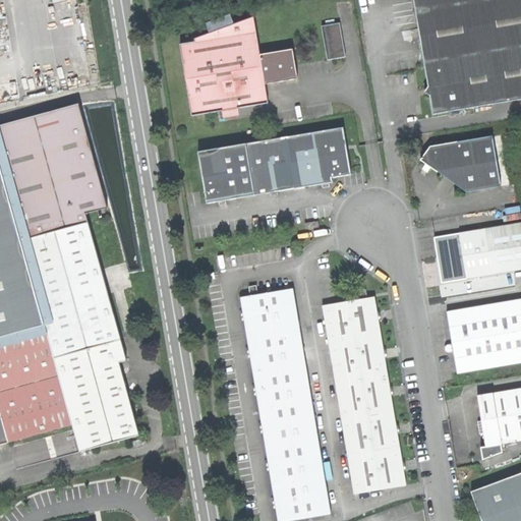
[(520,0),(415,0),(435,114),(461,110),(520,100),(520,0)]
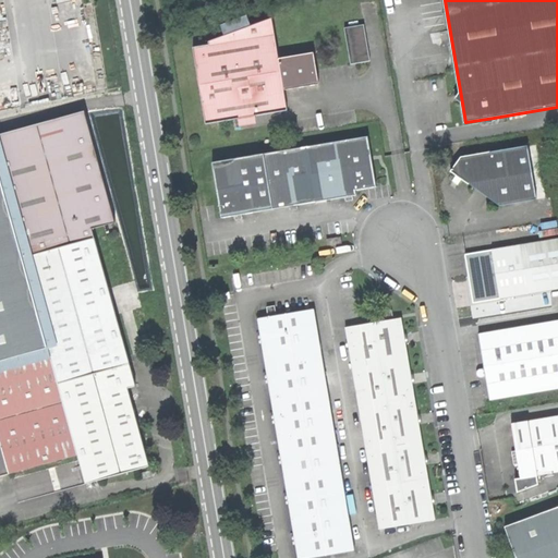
[(221,24),(225,35),(252,25),(249,14),(221,24)]
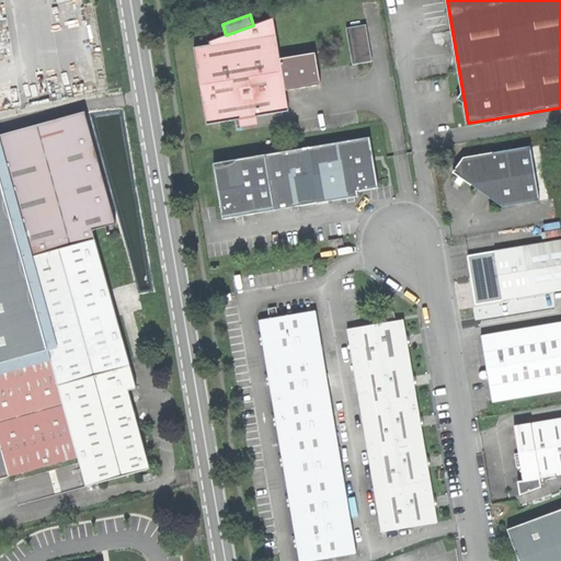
[(196,47),(207,123),(290,110),(286,89),(282,58),(275,18),(253,25),(226,35),(210,41),(212,44),(196,47)]
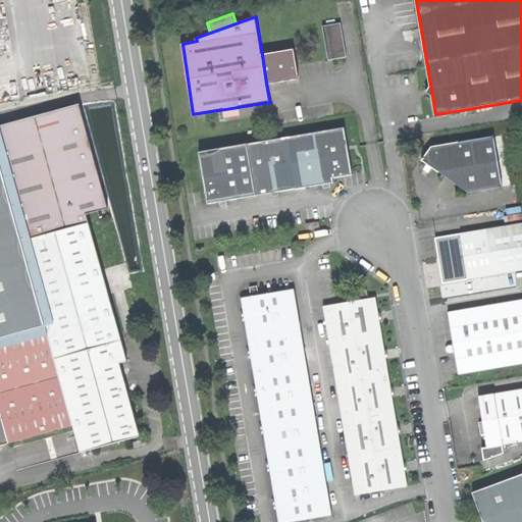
[(323,25),(329,60),(349,57),(343,22),(323,25)]
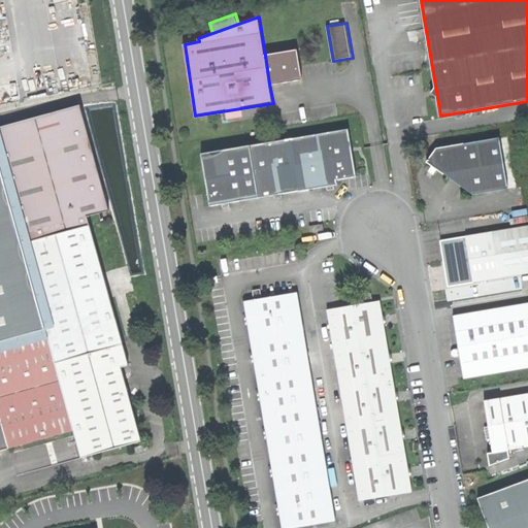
[(298,50),(265,55),(269,84),(286,81),(303,78),(298,50)]
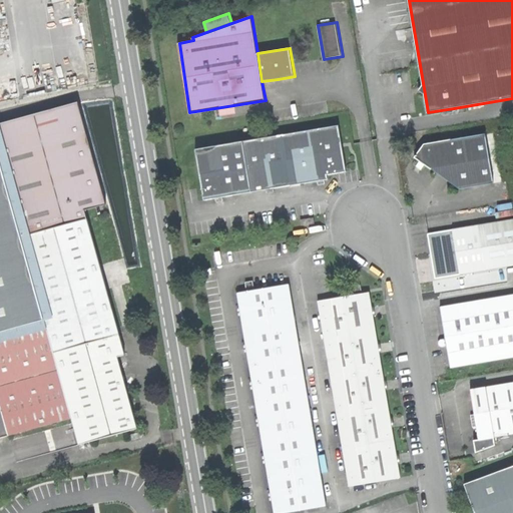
[(78,102),(0,123),(0,154),(22,236),(87,218),(85,210),(107,205),(78,102)]
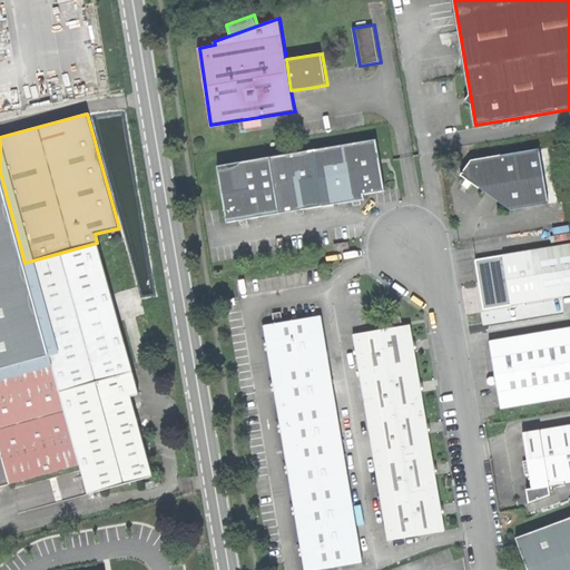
[(217,166),(226,223),(239,220),(247,219),(295,210),(304,209),(352,202),(360,200),(364,199),(364,195),(384,192),(376,139),(217,166)]
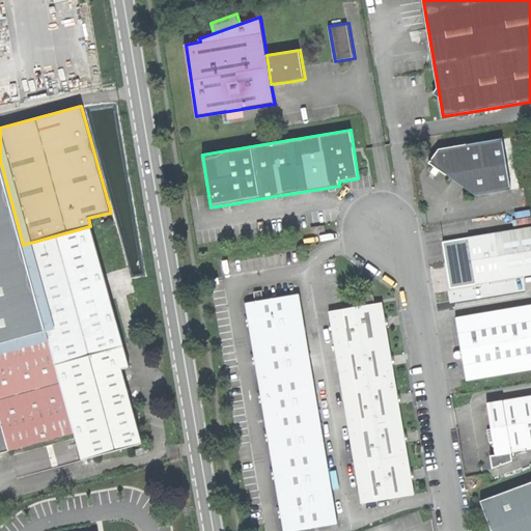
[(472,171),(476,196),(511,190),(503,140),(468,145),(472,171)]
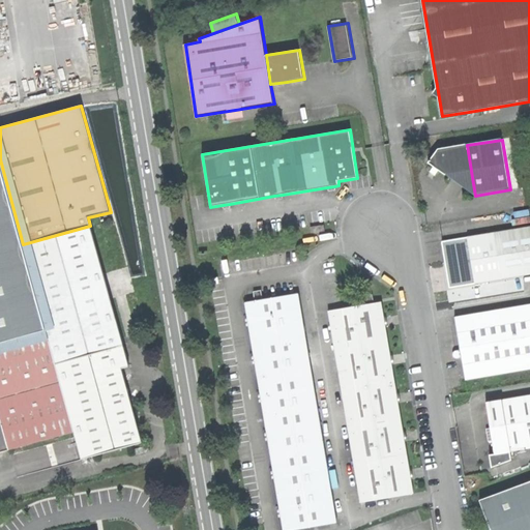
[(445,175),(471,171),(467,145),(438,150),(430,164),(445,175)]
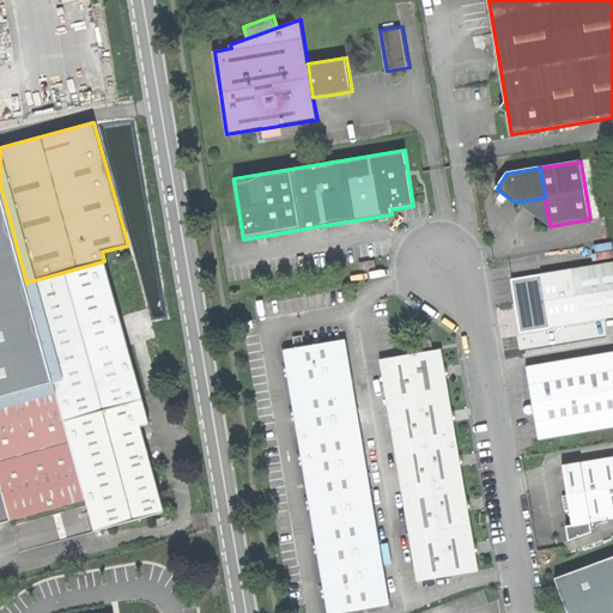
[(0,398),(55,383),(26,283),(0,184),(0,398)]
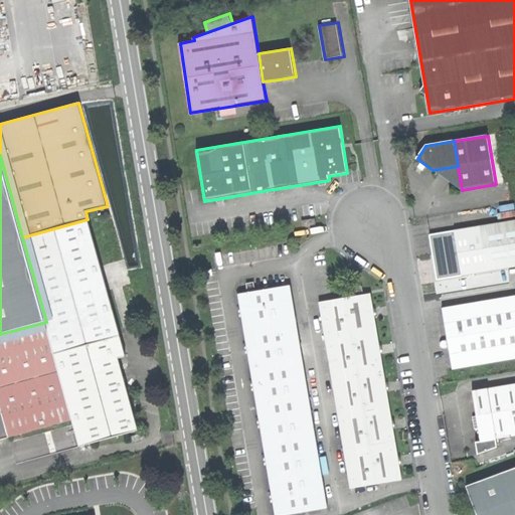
[(446,179),(462,190),(458,166),(433,170),(446,179)]
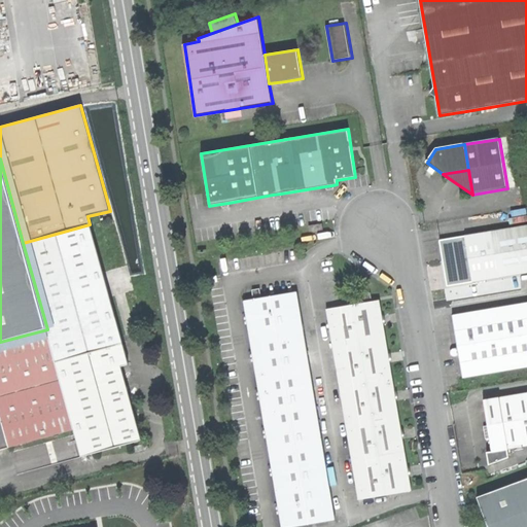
[(47,329),(0,342),(0,414),(9,447),(21,444),(27,442),(74,429),(81,457),(140,441),(120,366),(128,364),(90,224),(23,243),(47,329)]
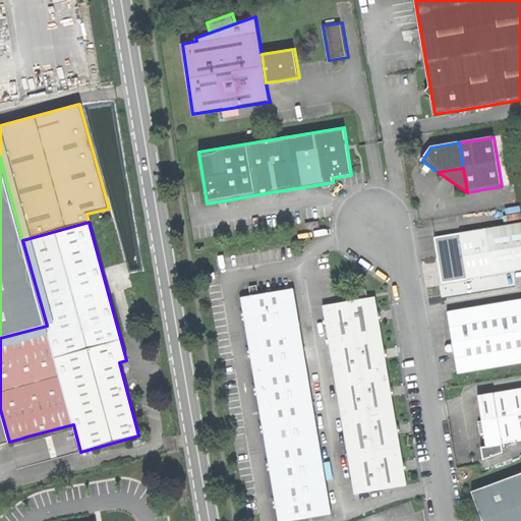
[(520,223),(486,229),(494,275),(520,270),(520,223)]
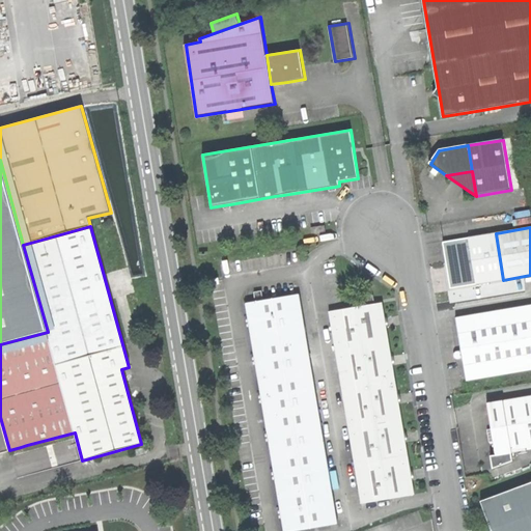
[(447,266),(450,289),(503,280),(496,233),(443,243),(447,266)]
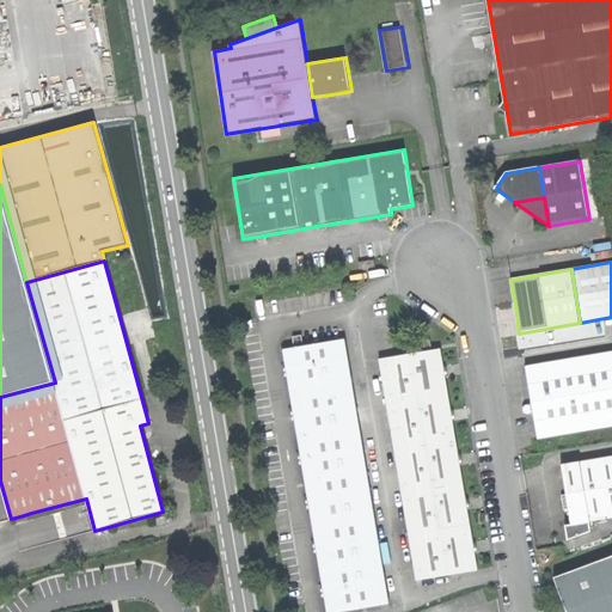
[(344,338),(283,349),(326,611),(337,611),(389,604),(367,473),(344,338)]
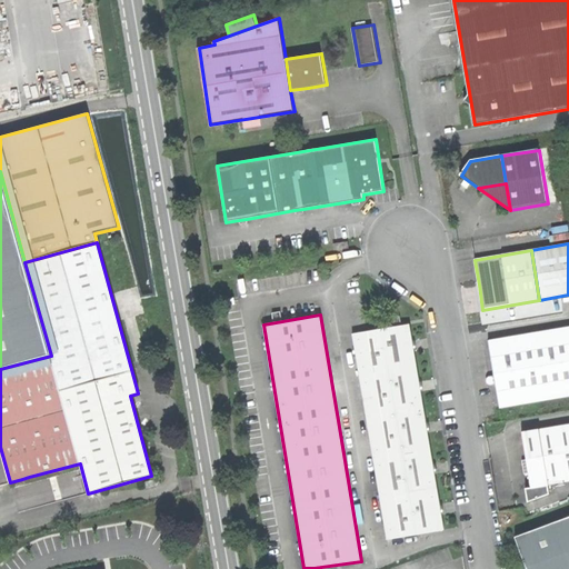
[(409,325),(352,335),(387,540),(443,530),(426,426),(409,325)]
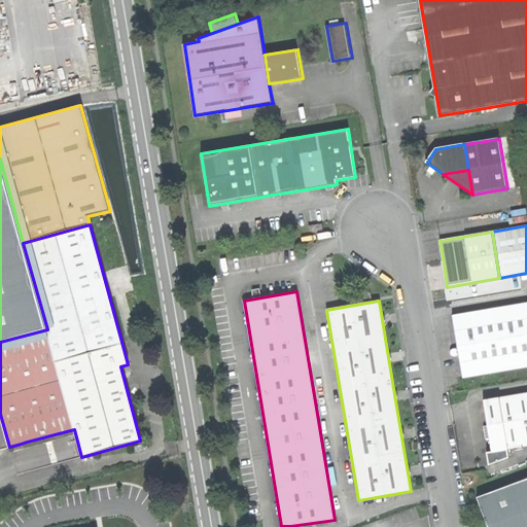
[(457,348),(462,378),(526,366),(526,303),(452,316),(457,348)]
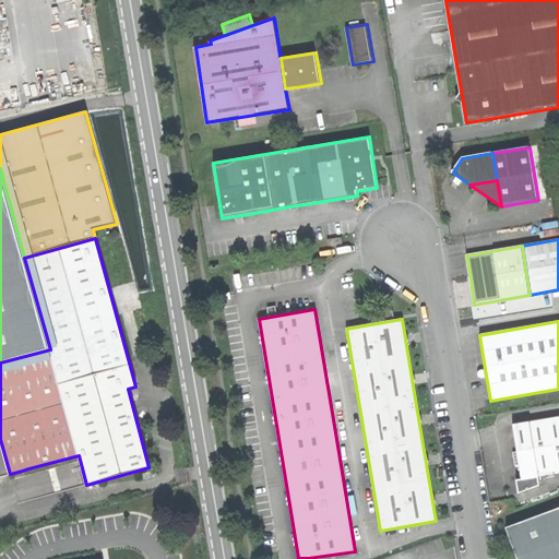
[(519,466),(521,479),(538,477),(558,473),(558,417),(513,425),(518,452),(519,466)]
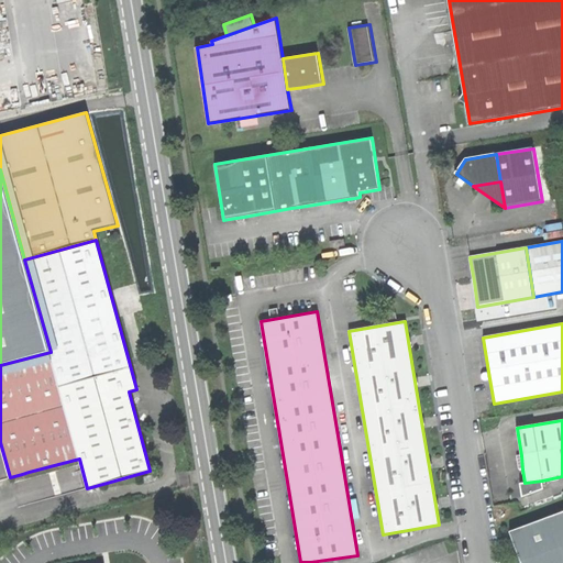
[(0,479),(10,477),(0,442),(0,479)]
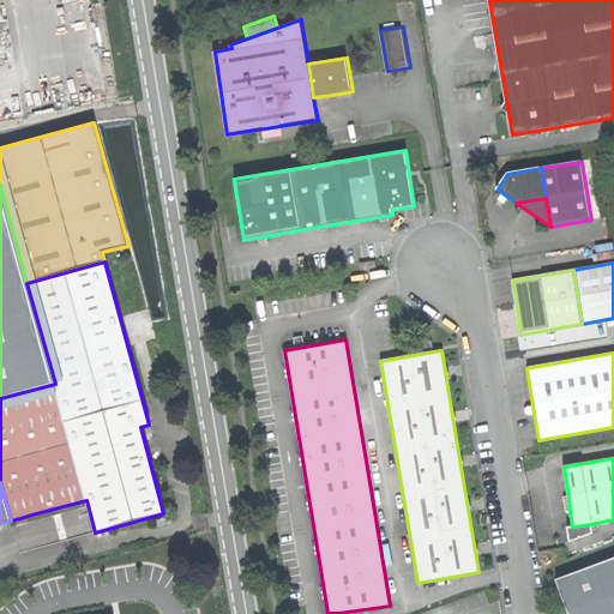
[(593,534),(591,524),(572,527),(566,528),(569,543),(593,534)]
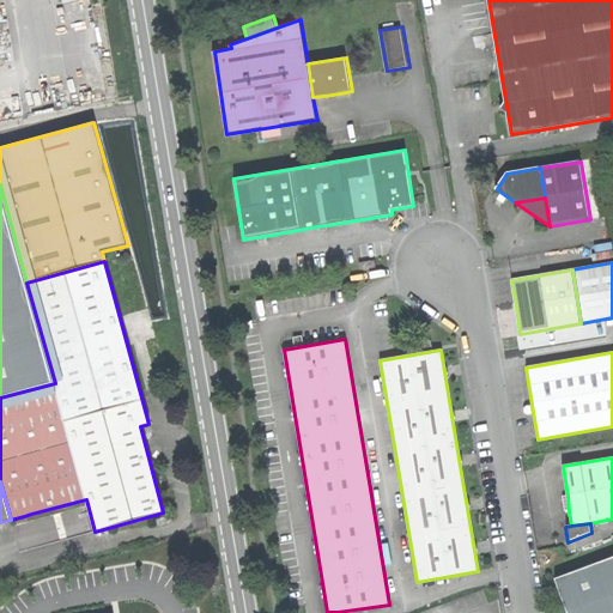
[(568,611),(568,612),(612,612),(612,557),(556,578),(568,611)]
